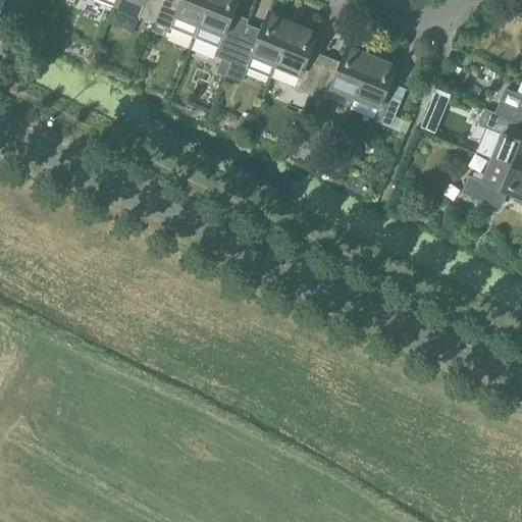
[(118,0),(115,7),(155,22),(164,0),(118,0)]
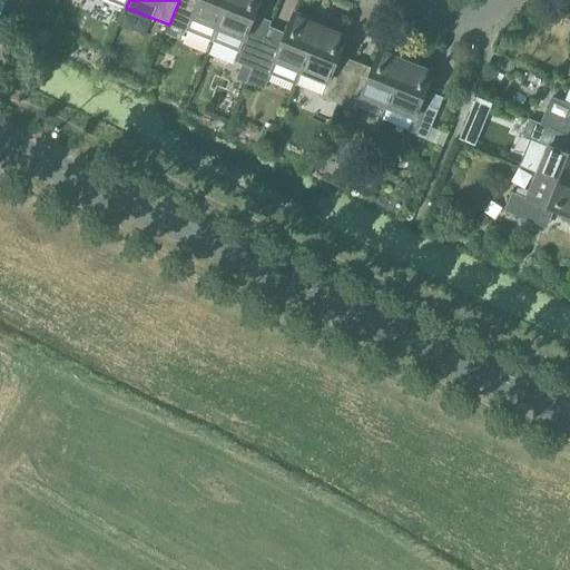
[(168,28),(166,36),(178,41),(179,41),(183,30),(184,30),(188,32),(215,42),(219,29),(231,0),(199,0),(197,5),(186,0),(179,0),(169,25),(169,27),(168,28)]
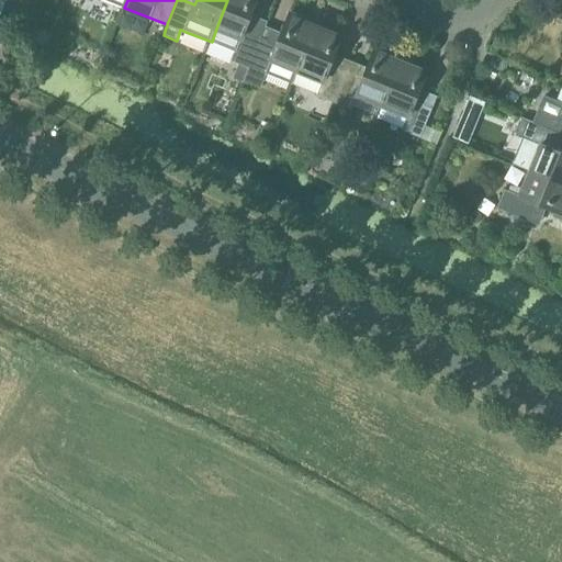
[(227,0),(216,29),(212,42),(236,53),(236,55),(233,62),(239,64),(233,80),(243,85),(249,68),(260,41),(259,41),(244,34),(258,0),(227,0)]
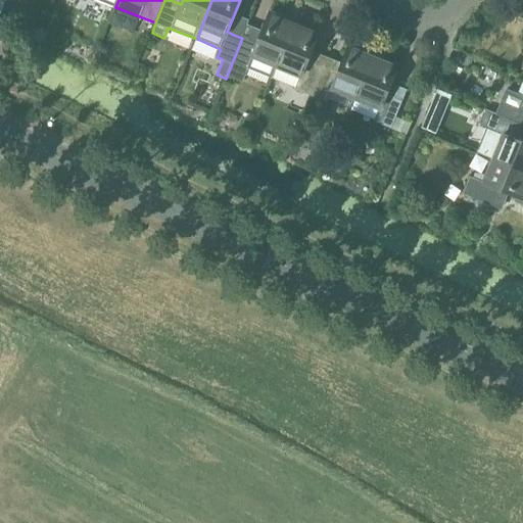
[(242,38),(232,63),(247,70),(273,81),(278,67),(277,66),(294,25),(270,14),(257,44),(242,38)]
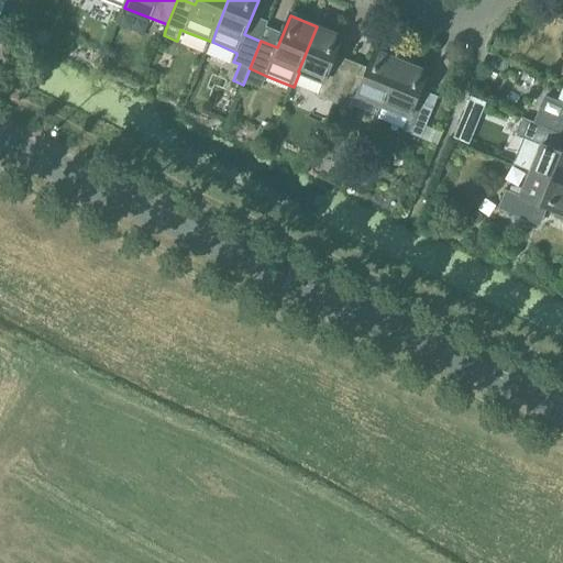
[(317,26),(298,72),(299,73),(323,83),(318,97),(334,103),(345,76),(330,69),(343,37),(317,26)]
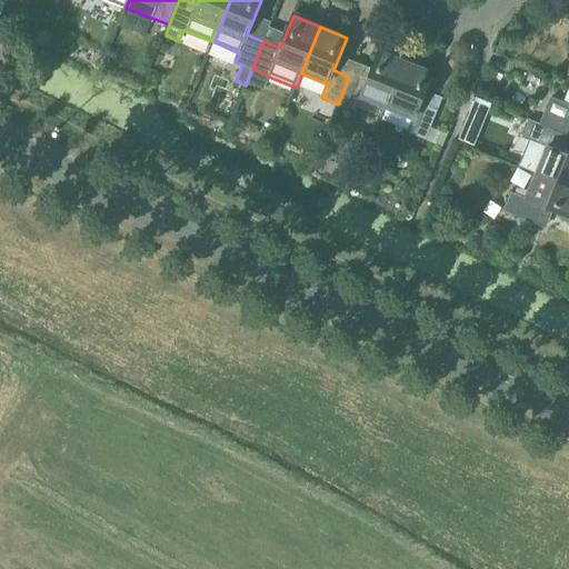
[(349,77),(338,105),(357,112),(358,110),(382,120),(407,62),(379,51),(366,83),(349,77)]
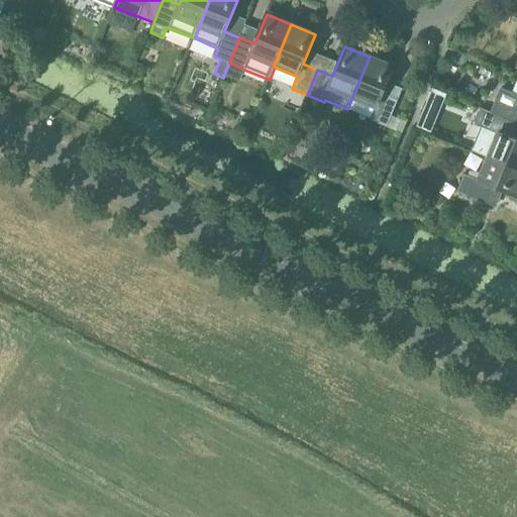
[(347,109),(347,110),(371,119),(370,120),(387,128),(403,134),(407,124),(391,117),(398,102),(382,96),(394,67),(370,57),(347,109)]
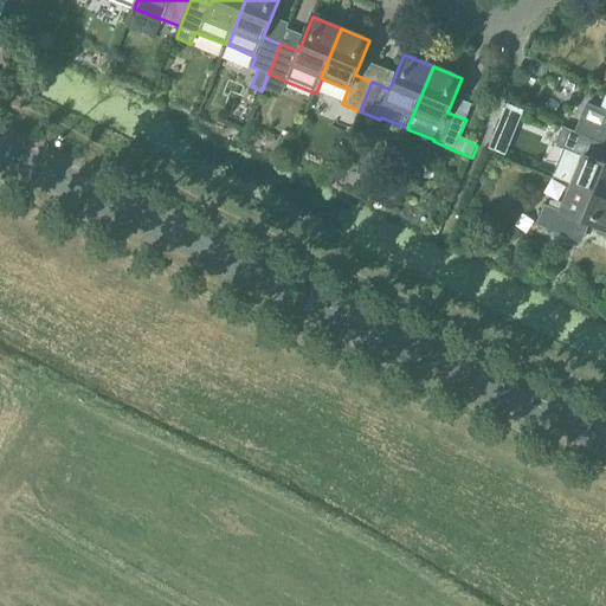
[(537,66),(533,77),(542,81),(547,70),(537,66)]
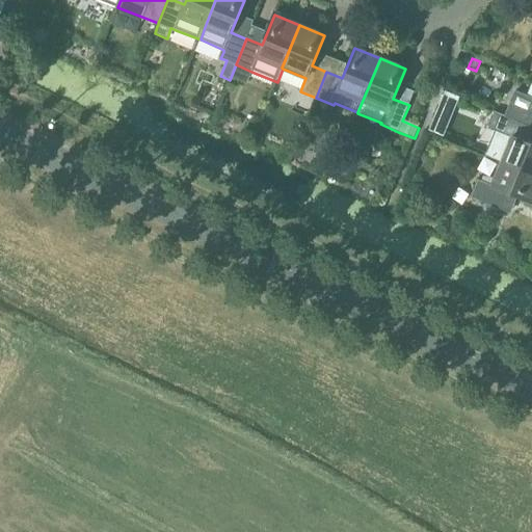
[(510,99),(504,115),(531,127),(531,123),(531,98),(514,90),(510,99)]
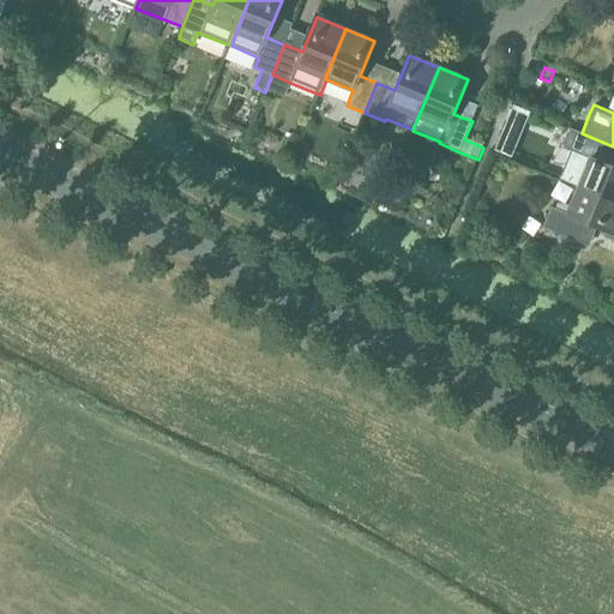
[(567,128),(560,148),(575,152),(576,154),(564,181),(578,187),(578,186),(613,200),(613,167),(606,163),(613,146),(582,133),(567,128)]
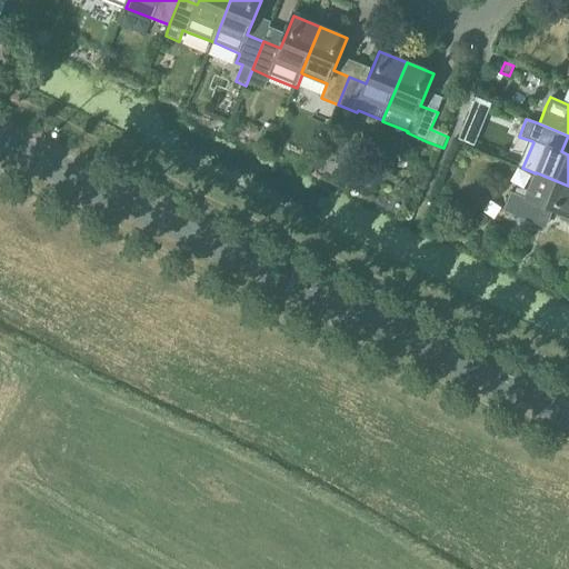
[(511,193),(505,211),(533,223),(540,206),(568,217),(568,186),(536,172),(536,173),(526,199),(511,193)]
